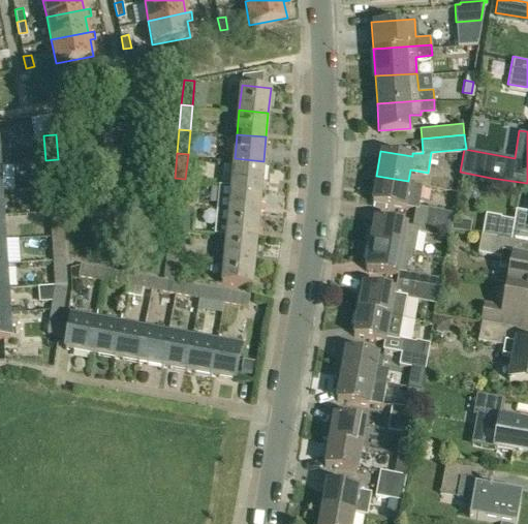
[(260,186),(264,161),(235,158),(231,183),(260,186)]
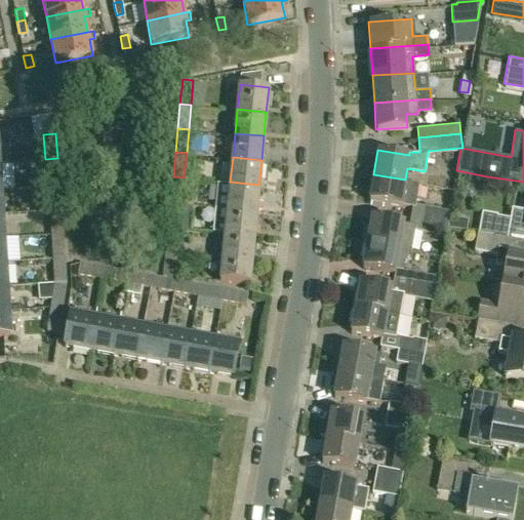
[(417,183),(404,180),(405,180),(373,174),(369,199),(413,206),(417,183)]
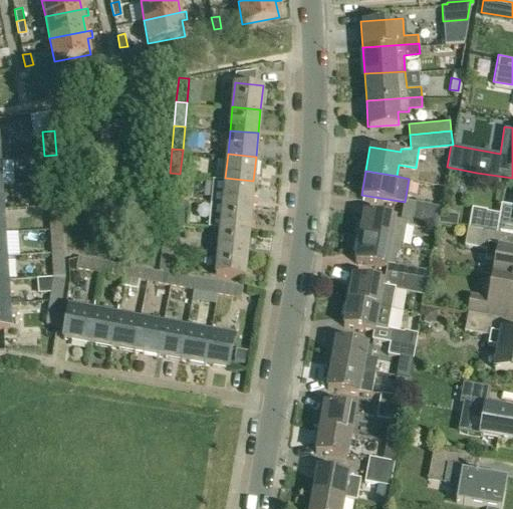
[(168,196),(178,197),(180,174),(170,173),(168,196)]
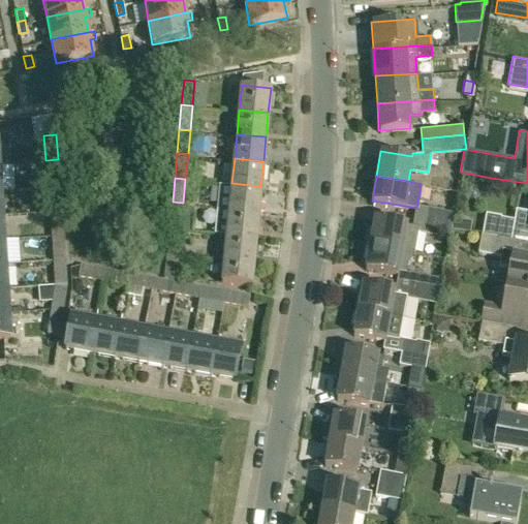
[(221,205),(221,180),(189,179),(189,205),(221,205)]
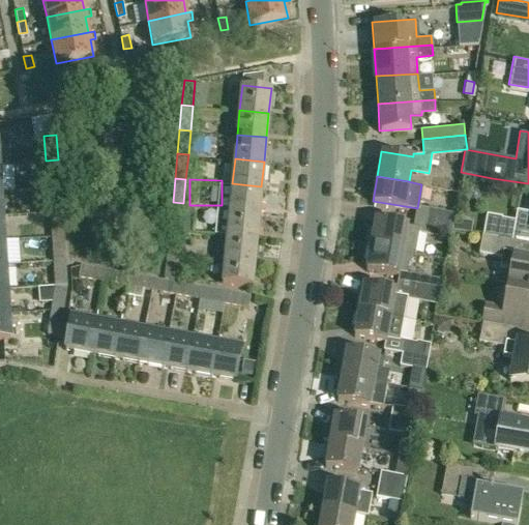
[(259,211),(261,186),(232,183),(230,208),(259,211)]
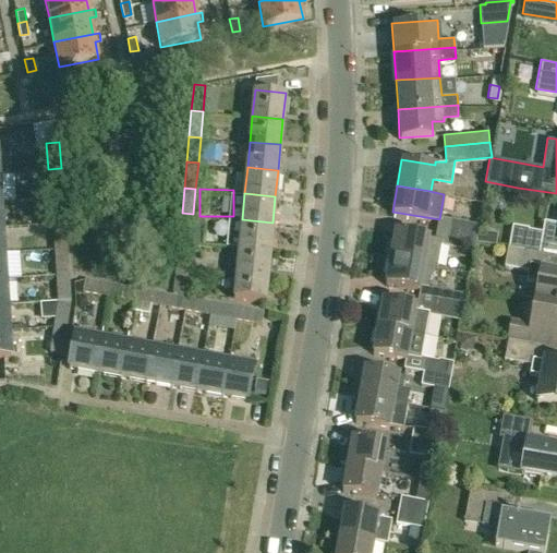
[(7,211),(27,209),(26,199),(5,200),(7,211)]
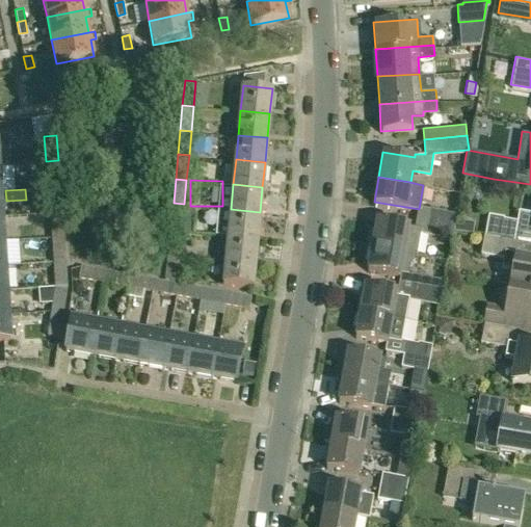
[(170,228),(182,229),(184,204),(174,203),(170,228)]
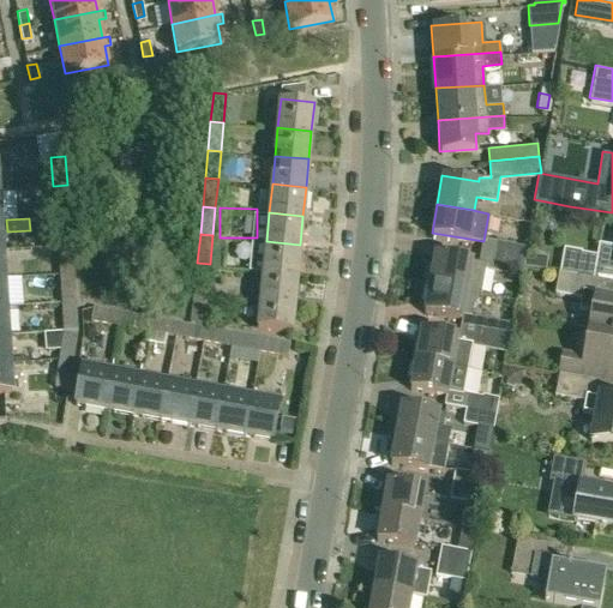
[(493,252),(523,258),(526,245),(496,239),(493,252)]
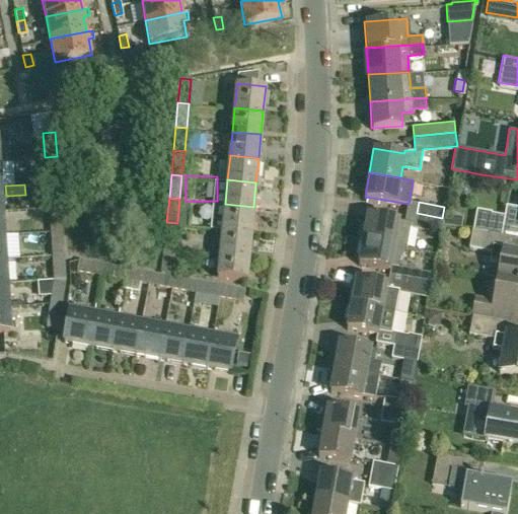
[(251,230),(253,207),(225,204),(224,215),(212,214),(211,226),(223,227),(251,230)]
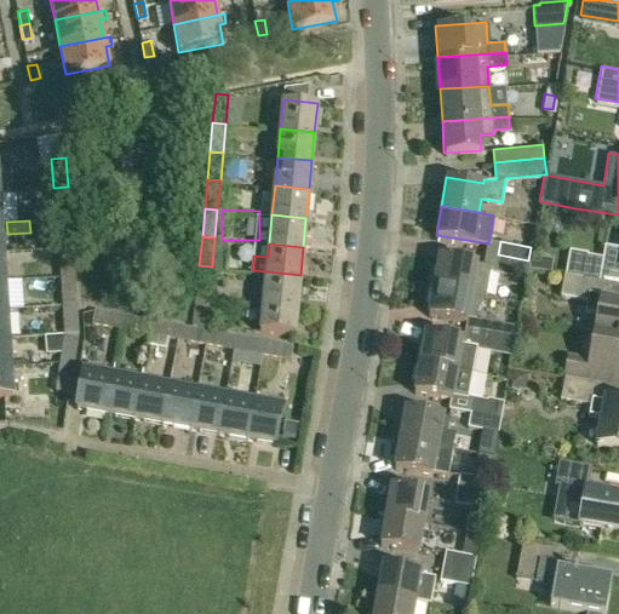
[(59,274),(73,273),(72,245),(57,245),(59,274)]
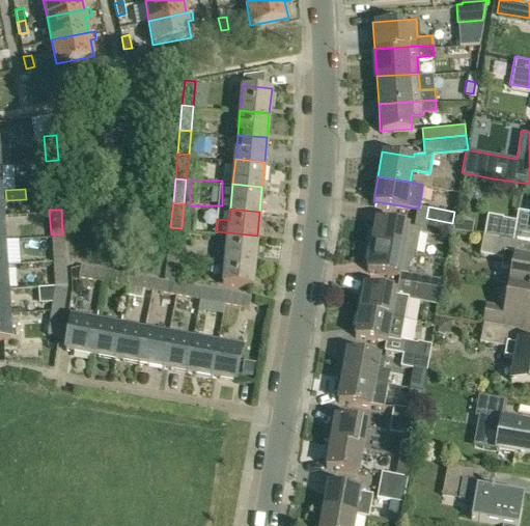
[(529,212),(528,212),(526,222),(501,217),(498,236),(529,241),(529,212)]
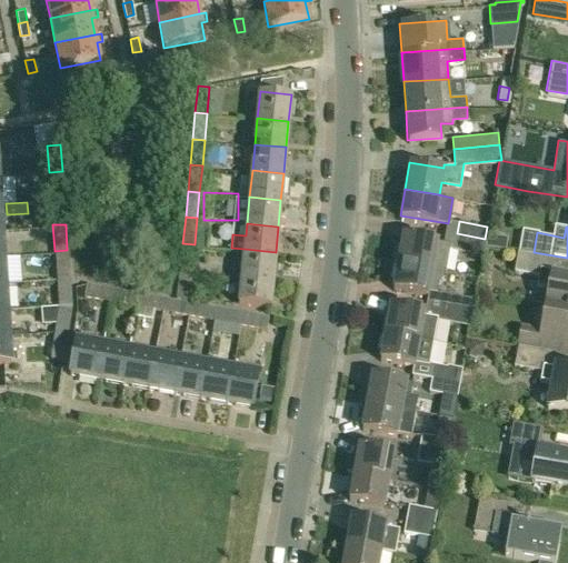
[(446,268),(451,241),(401,232),(400,241),(398,240),(396,242),(392,257),(395,259),(397,259),(442,267),(446,268)]
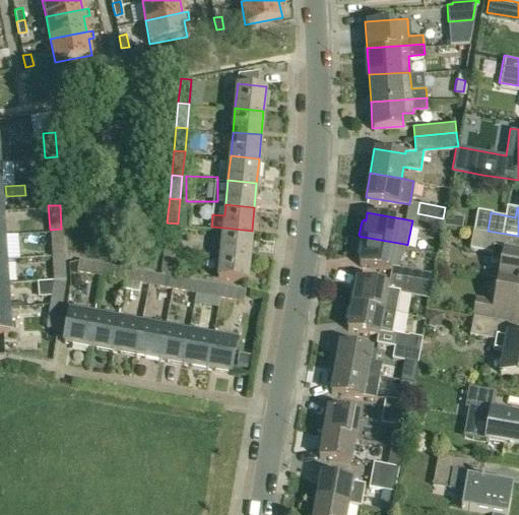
[(443,218),(417,213),(415,226),(440,231),(443,218)]
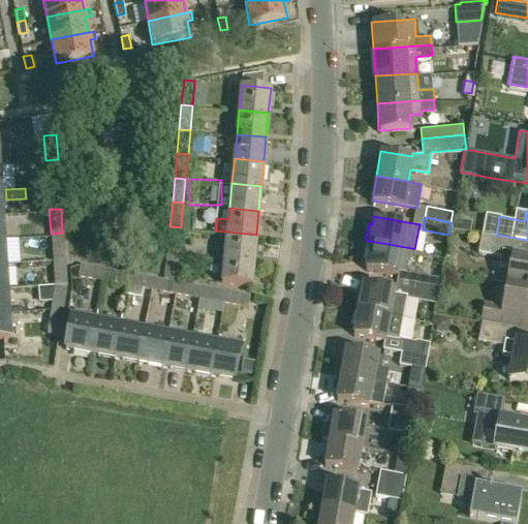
[(460,217),(458,227),(468,229),(470,219),(460,217)]
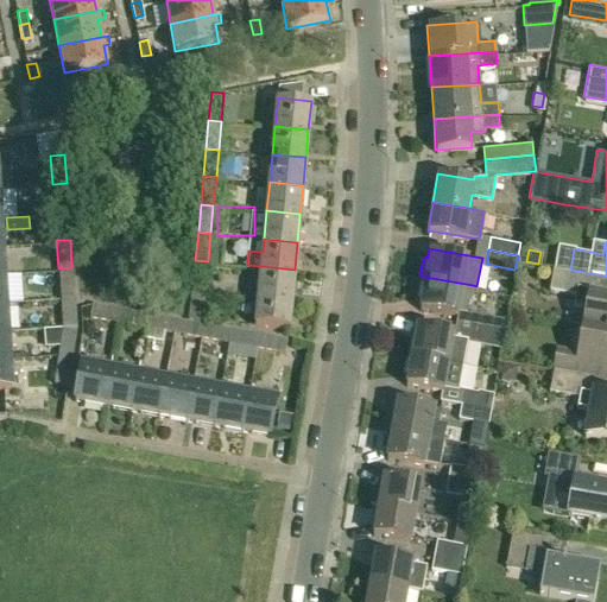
[(193,287),(206,290),(208,261),(195,260),(193,287)]
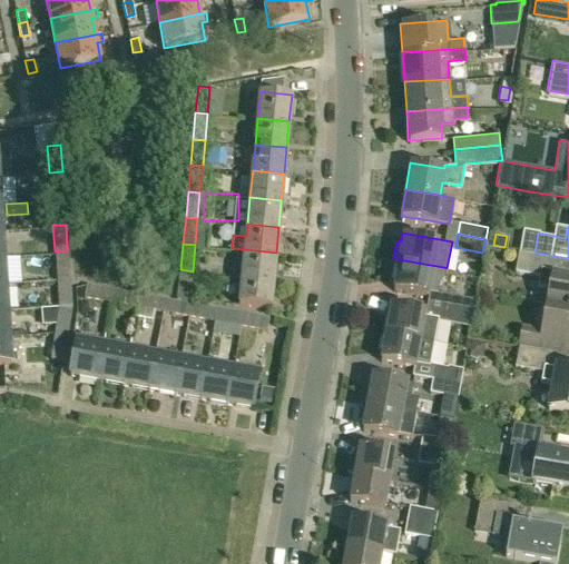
[(273,279),(276,253),(245,249),(242,276),(273,279)]
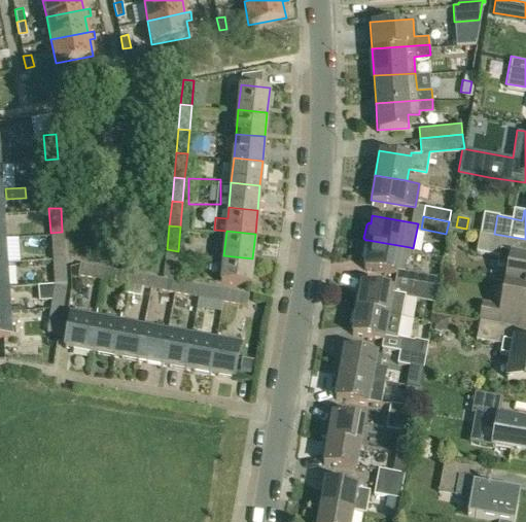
[(525,239),(494,234),(479,231),(476,249),(498,252),(496,263),(507,265),(504,279),(525,282),(525,239)]
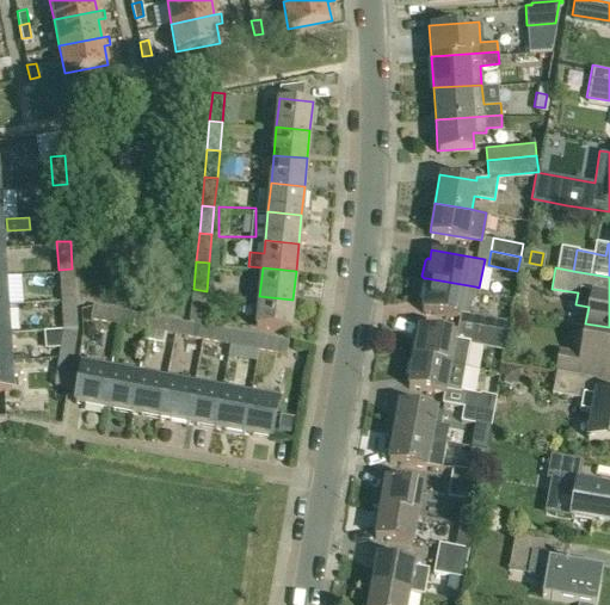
[(60,298),(74,297),(72,269),(59,270),(60,298)]
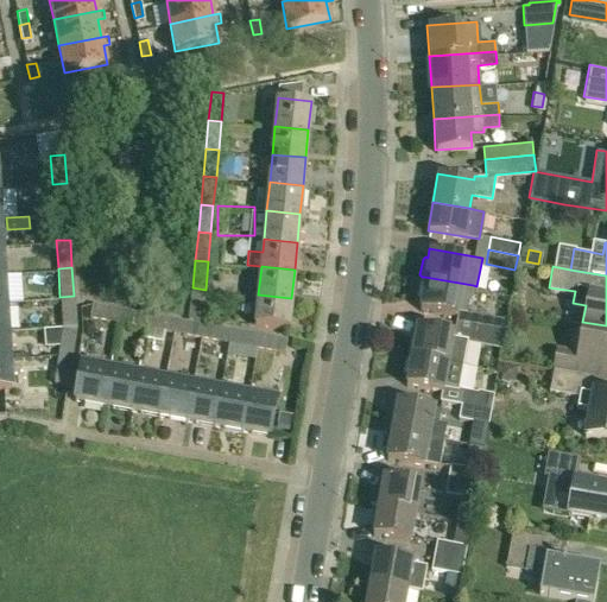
[(424,277),(419,306),(456,312),(457,310),(457,309),(465,310),(466,301),(472,293),(473,285),(424,277)]
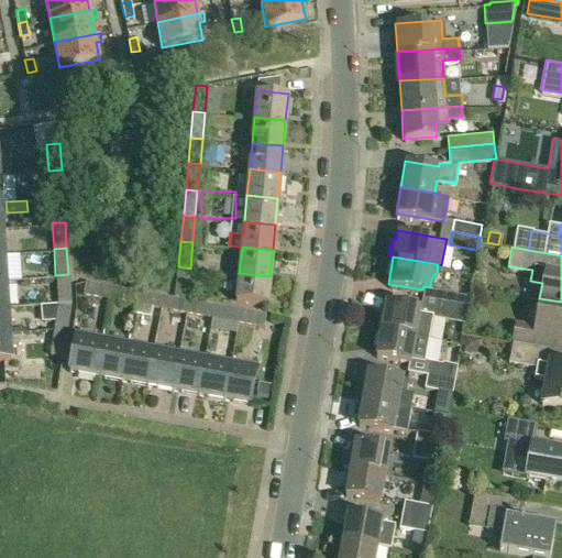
[(190,269),(178,266),(176,293),(187,294),(190,269)]
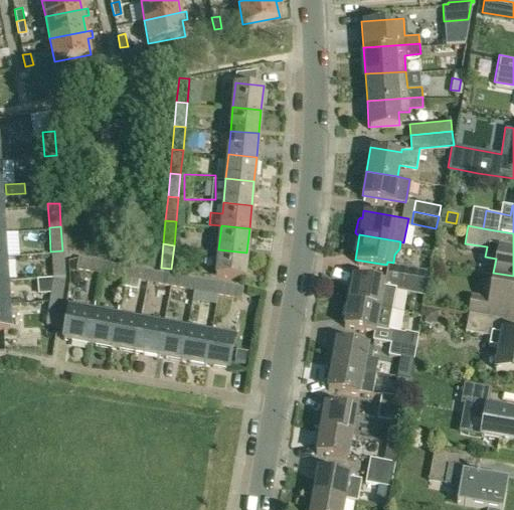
[(244,277),(246,252),(218,249),(216,274),(244,277)]
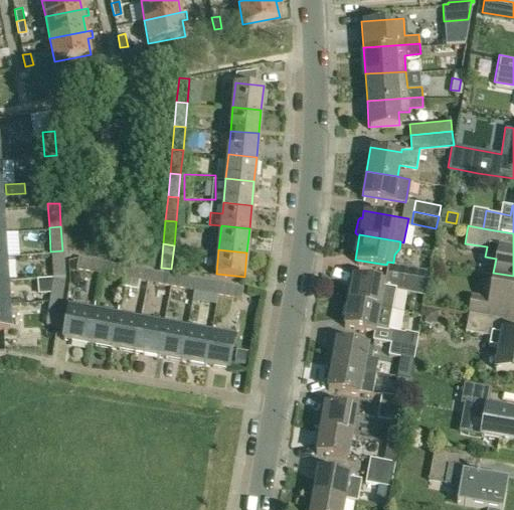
[(52,274),(63,275),(64,275),(62,252),(62,250),(50,251),(52,274)]
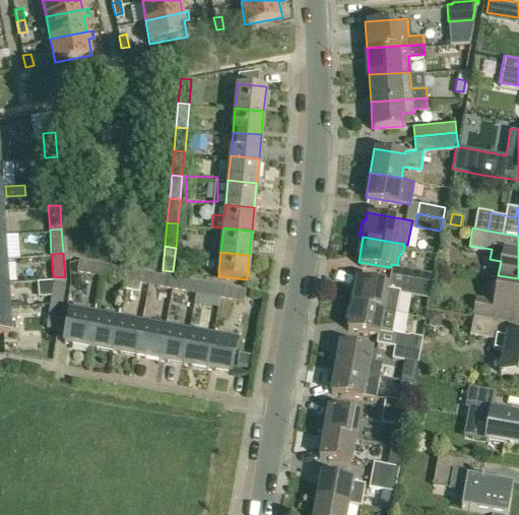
[(100,273),(102,262),(77,257),(75,268),(100,273)]
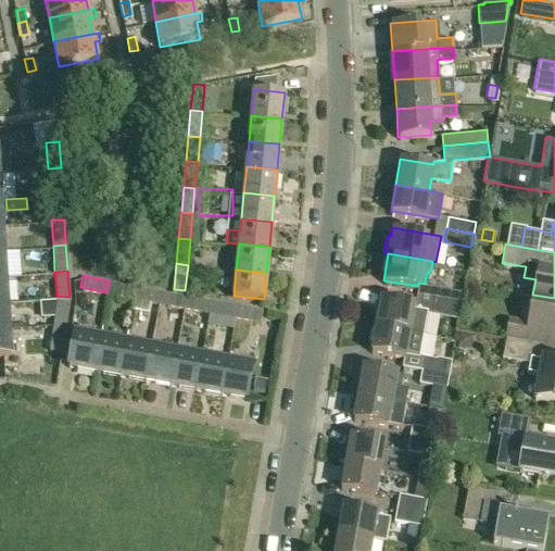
[(106,292),(133,297),(135,285),(109,280),(106,292)]
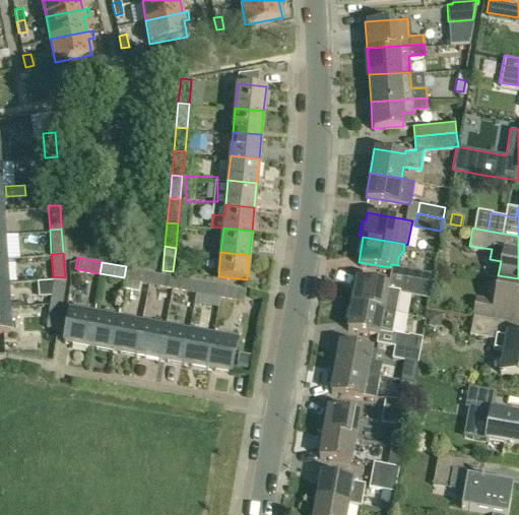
[(140,280),(147,281),(149,270),(126,266),(124,277),(125,277),(123,287),(138,290),(140,280)]
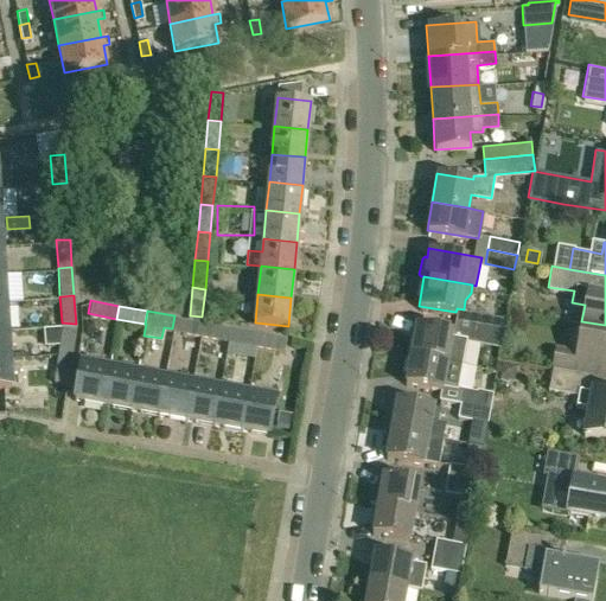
[(476,312),(473,324),(503,330),(505,317),(476,312)]
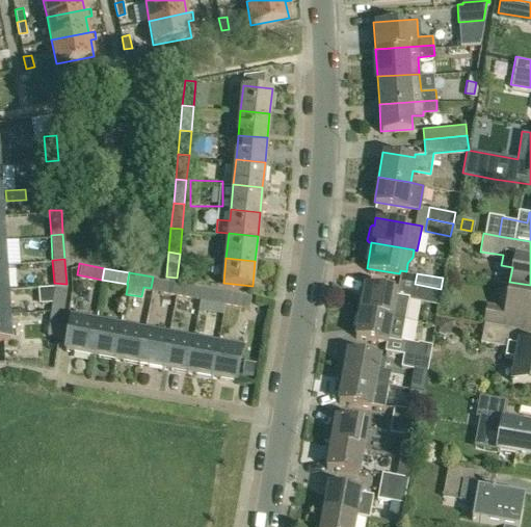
[(151,288),(175,292),(177,281),(166,279),(153,277),(151,288)]
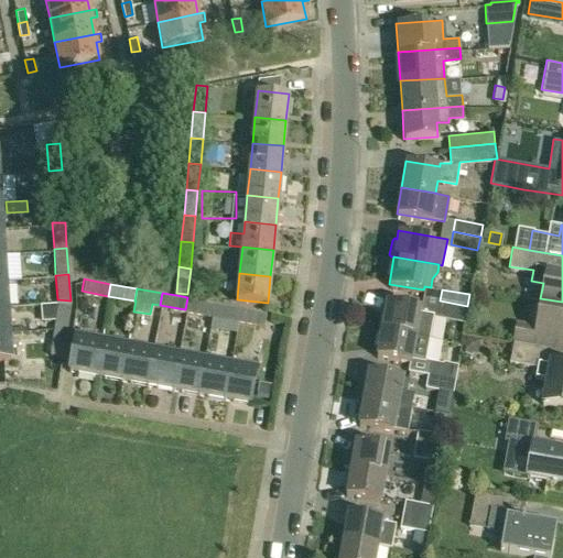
[(185,309),(212,315),(214,303),(187,297),(185,309)]
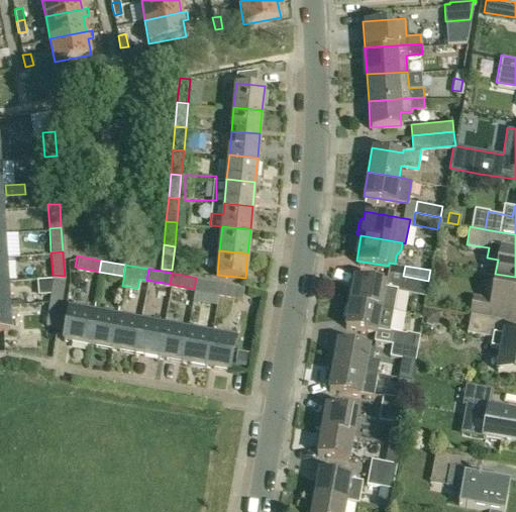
[(353,276),(349,300),(381,306),(393,308),(397,288),(426,292),(428,281),(403,276),(387,273),(385,282),(353,276)]
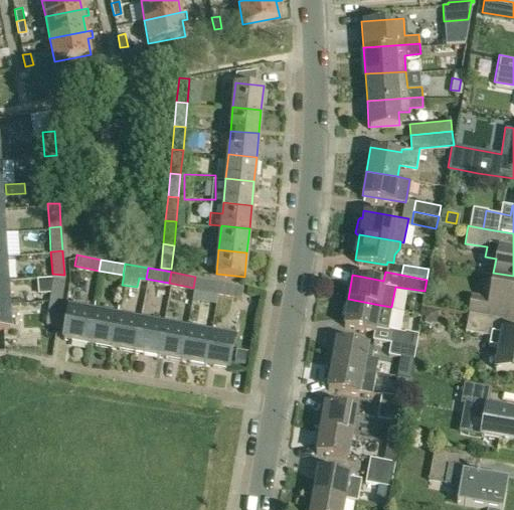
[(513,303),(513,276),(493,273),(489,297),(471,294),(468,311),(507,319),(510,303),(513,303)]
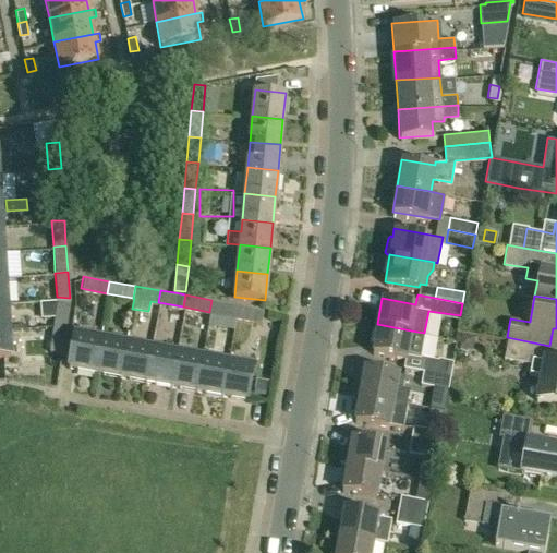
[(52,322),(65,324),(69,298),(57,297),(52,322)]
